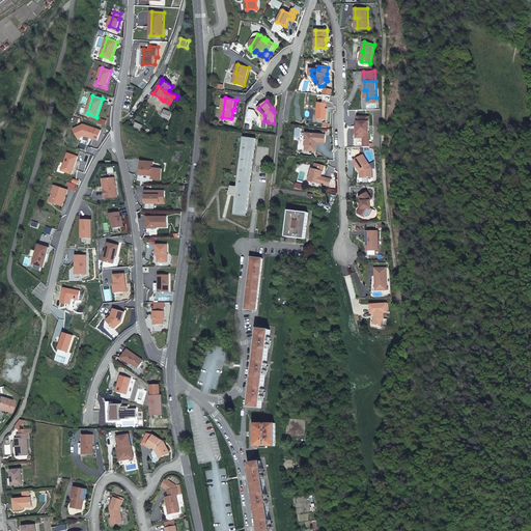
[(327,103),(318,103),(317,118),(327,119),(328,109),(326,108),(327,103)]
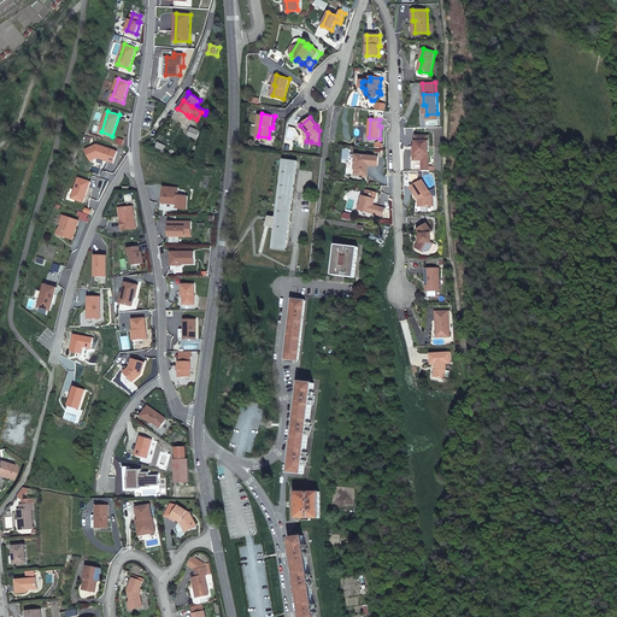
[(199,139),(201,130),(193,127),(189,135),(199,139)]
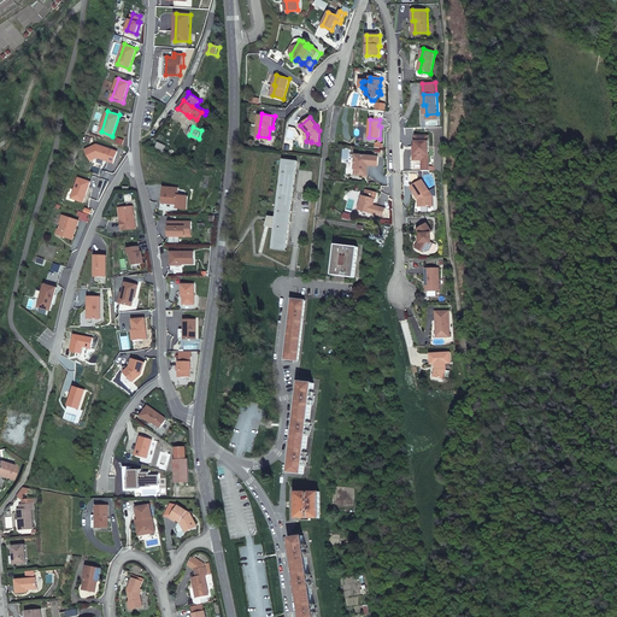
[(425,135),(416,136),(416,160),(422,160),(429,159),(428,141),(425,141),(425,135)]
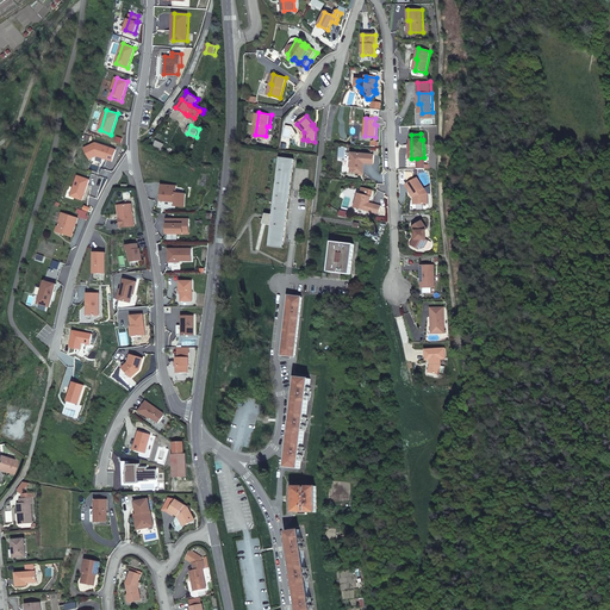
[(97,142),(86,148),(91,159),(97,155),(113,161),(117,149),(97,142)]
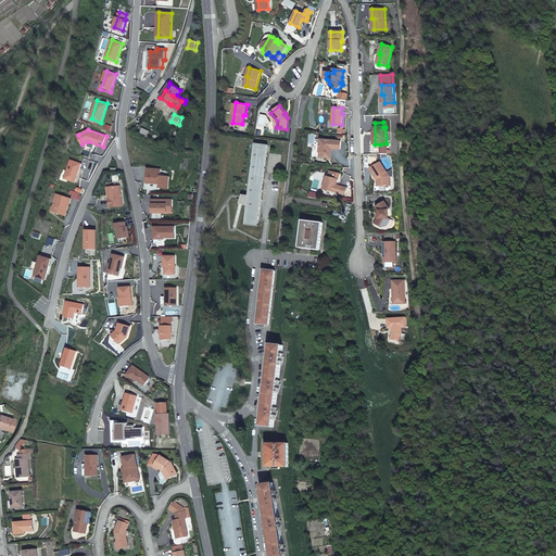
[(323,139),(316,139),(315,152),(313,152),(313,156),(323,158),(324,153),(321,152),(323,139)]
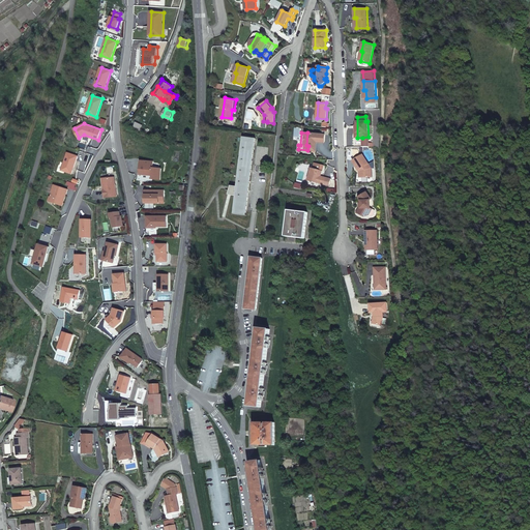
[(307,150),(316,151),(317,142),(324,143),(325,135),(307,133),(306,145),(308,146),(307,150)]
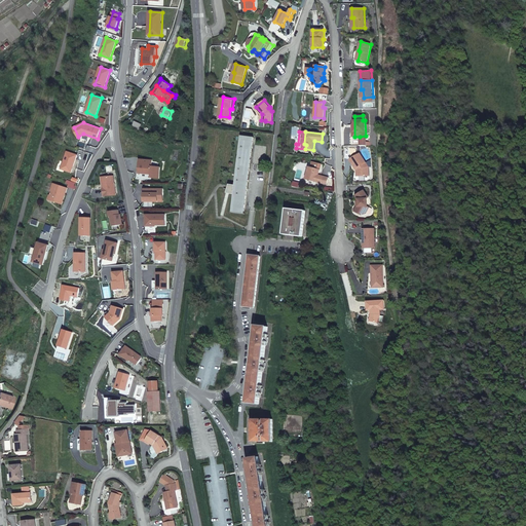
[(254,137),(245,136),(242,146),(240,160),(238,177),(237,190),(235,190),(235,193),(234,197),(233,212),(240,213),(245,214),(253,151),(254,137)]
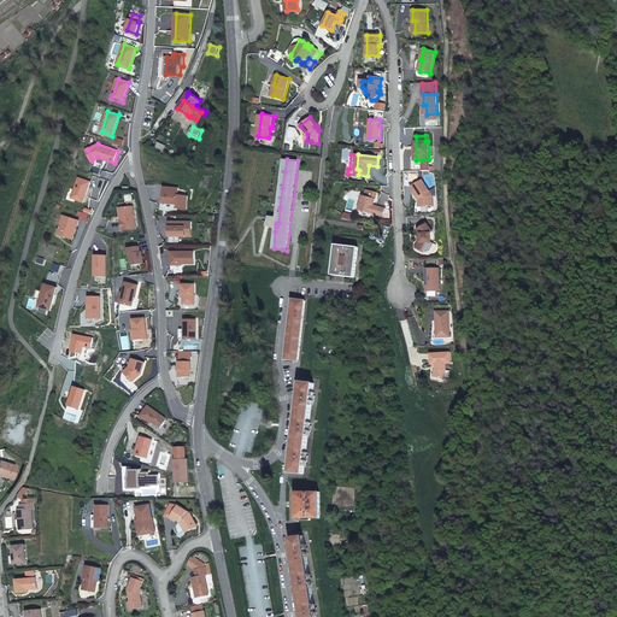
[(285,171),(287,159),(285,159),(277,217),(277,221),(276,223),(278,223),(280,207),(282,188),(285,171)]
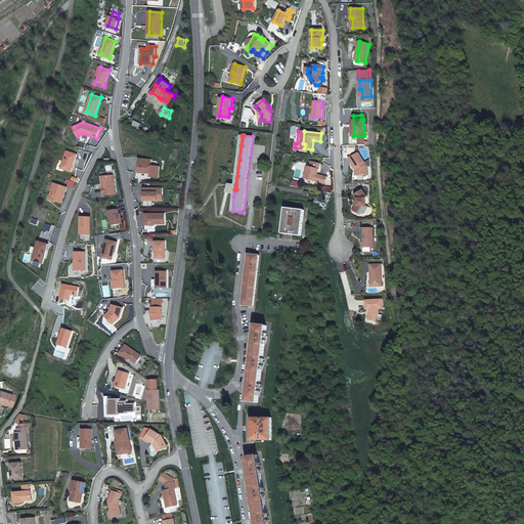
[(68,150),(61,168),(71,171),(77,154),(68,150)]
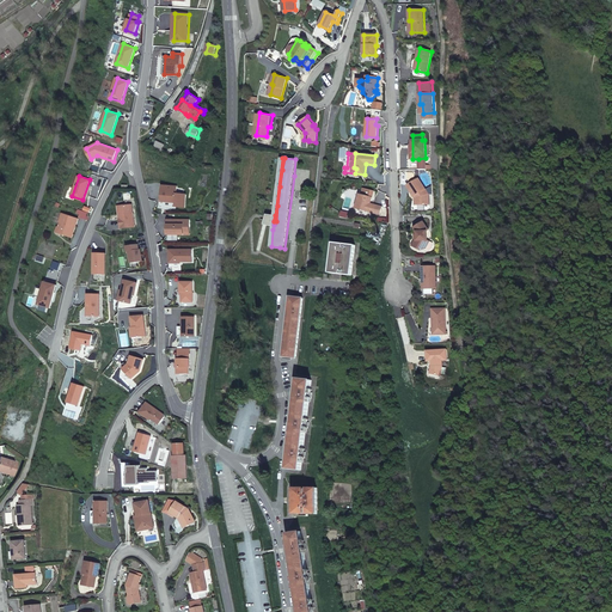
[(418,178),(408,185),(414,196),(417,195),(418,197),(417,199),(417,206),(429,204),(428,195),(418,178)]
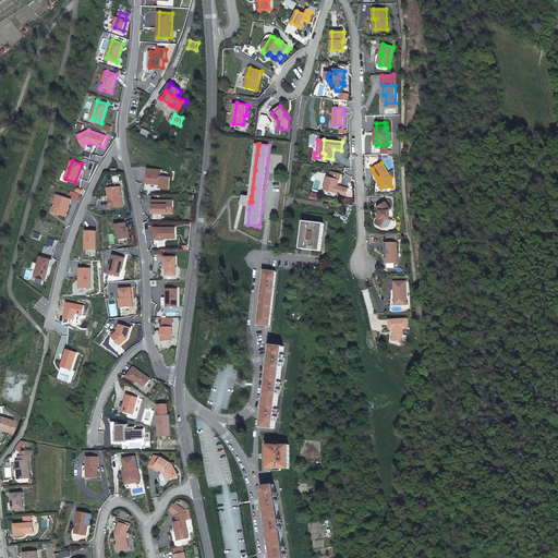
[(162,170),(149,169),(148,178),(146,179),(146,186),(169,189),(170,177),(162,176),(162,170)]
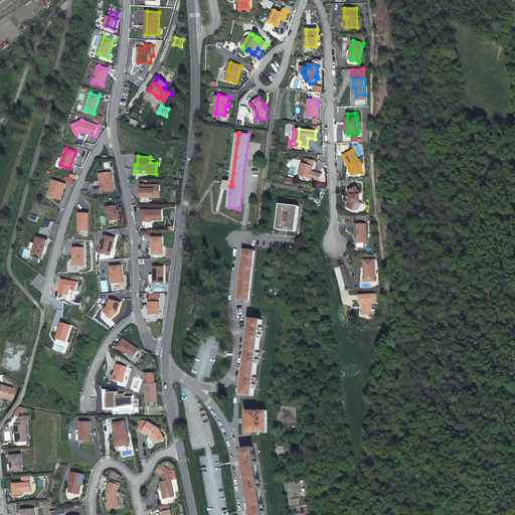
[(305,163),(303,163),(301,171),(302,171),(301,175),(320,180),(322,173),(312,171),(315,160),(306,158),(305,163)]
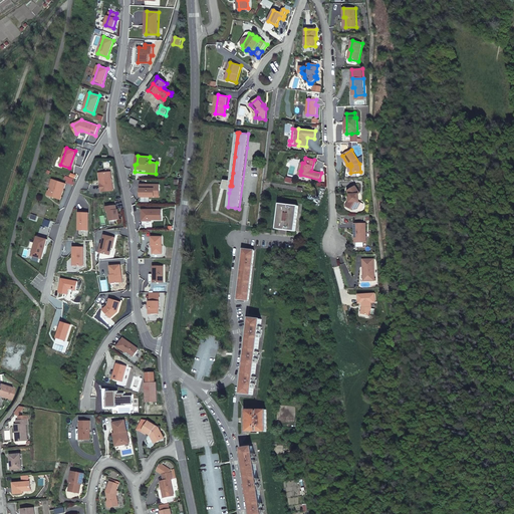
[(101,172),(102,185),(101,185),(102,191),(113,190),(111,171),(101,172)]
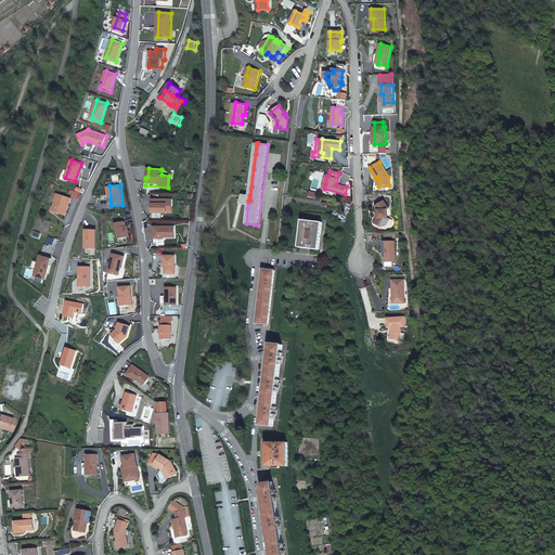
[(72,197),(56,193),(55,198),(57,198),(54,206),(53,205),(51,210),(65,215),(72,197)]
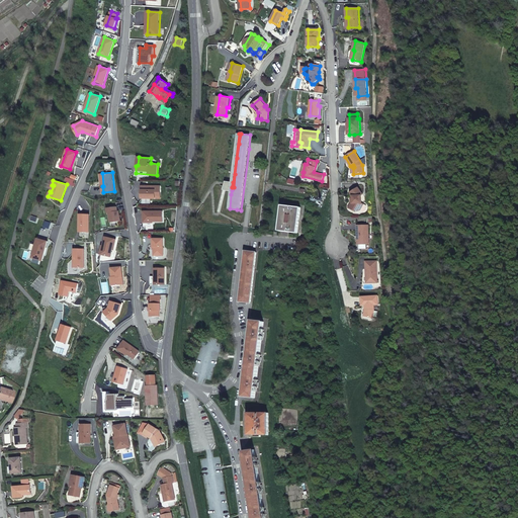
[(232,190),(232,187),(233,185),(233,182),(227,181),(224,189),(232,190)]
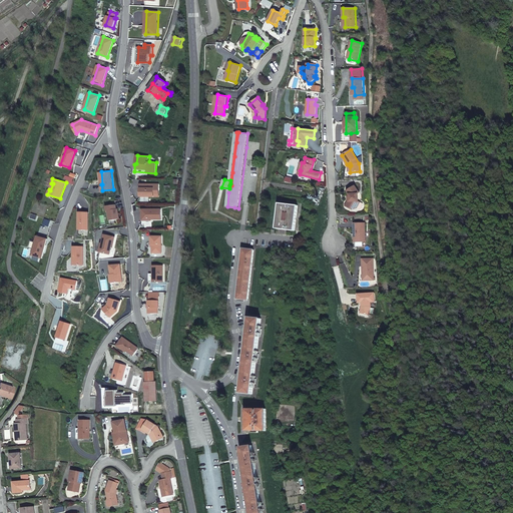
[(159,183),(141,183),(141,196),(154,195),(154,189),(159,189),(159,183)]
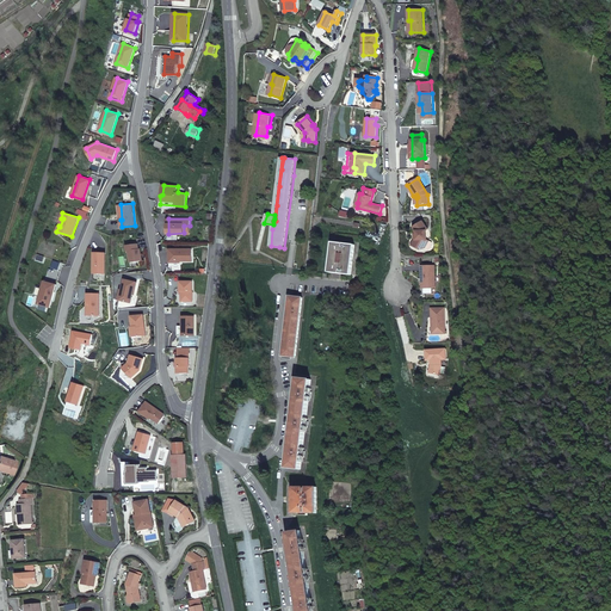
[(423,221),(414,226),(417,230),(417,234),(417,240),(414,246),(420,248),(425,247),(430,240),(427,239),(426,230),(429,229),(423,221)]
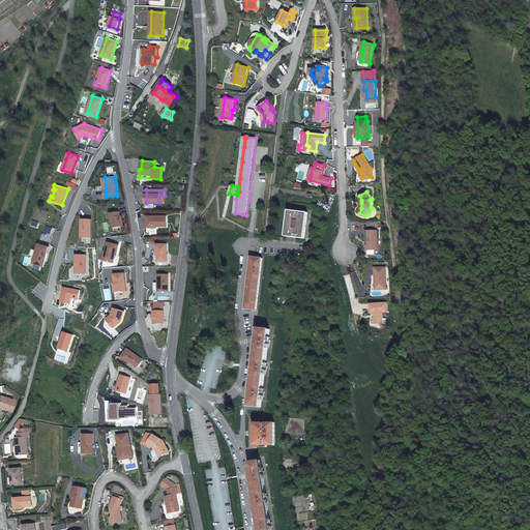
[(305,237),(308,211),(290,209),(287,235),(305,237)]
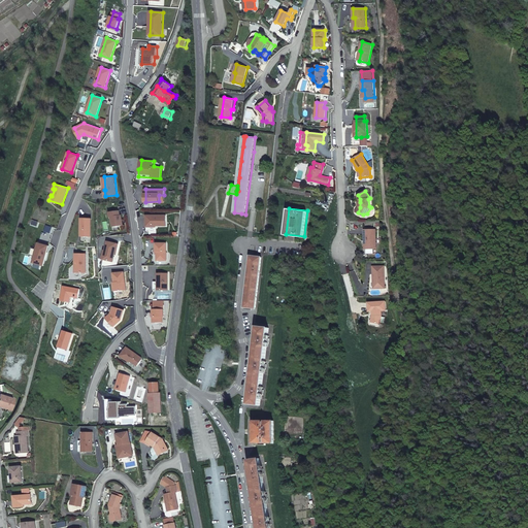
[(120,210),(109,211),(110,217),(111,217),(113,226),(124,225),(123,219),(122,219),(122,217),(123,217),(122,215),(121,215),(120,210)]
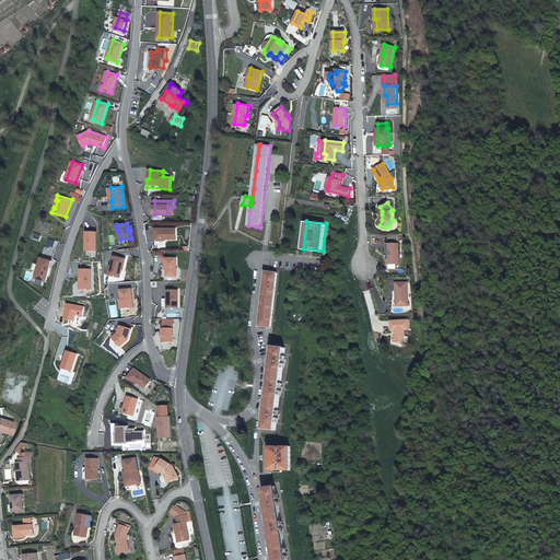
[(176,228),(156,228),(156,240),(164,240),(164,238),(176,238),(176,228)]
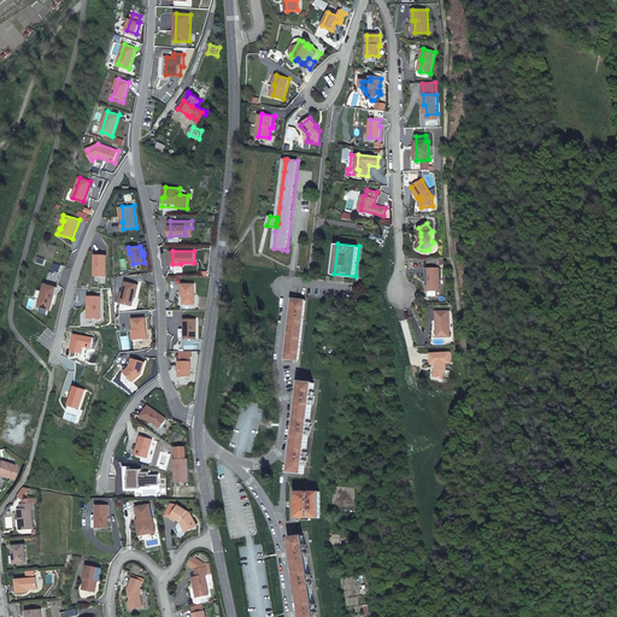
[(95,254),(94,276),(106,276),(106,254),(95,254)]
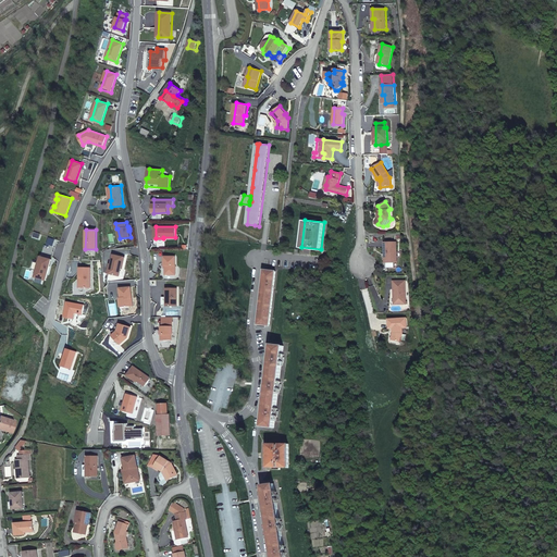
[(395,243),(384,244),(385,255),(386,255),(386,262),(396,262),(395,243)]
